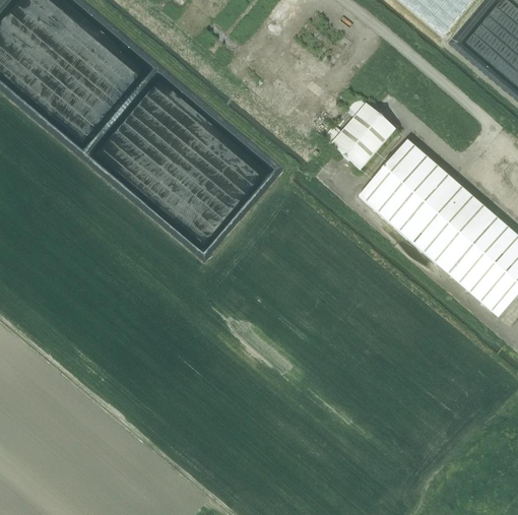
[(404,0),(444,33),(471,0),(404,0)]
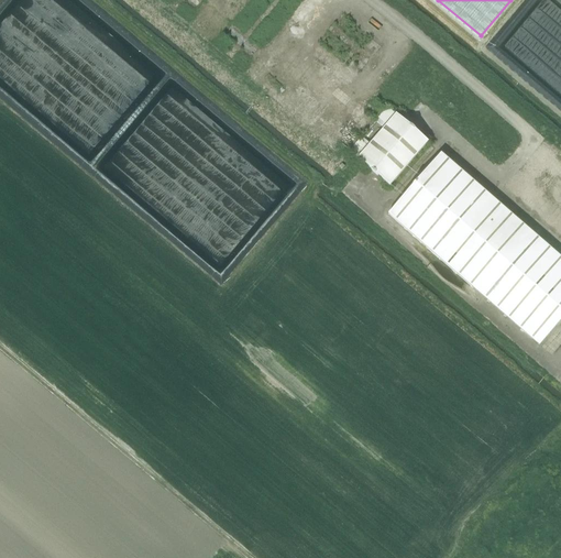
[(385,122),(397,108),(389,101),(377,116),(385,122)]
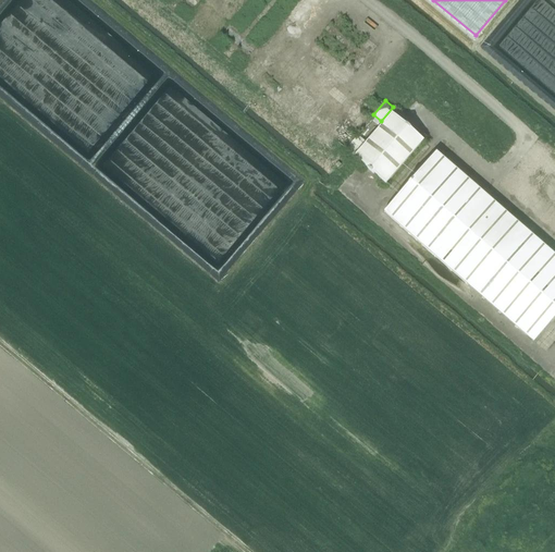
[(393,109),(355,152),(386,181),(424,137),(393,109)]
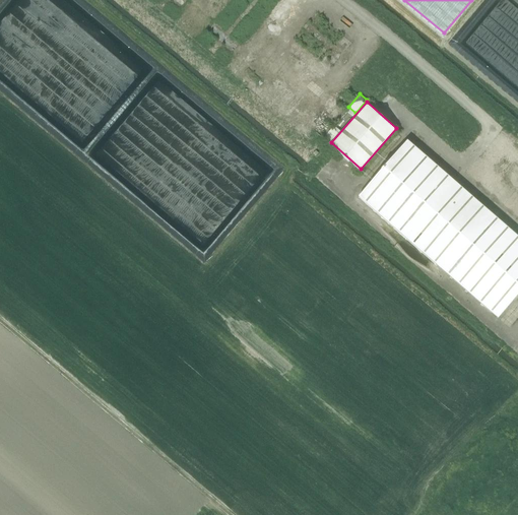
[(331,140),(343,127),(336,121),(324,134),(331,140)]
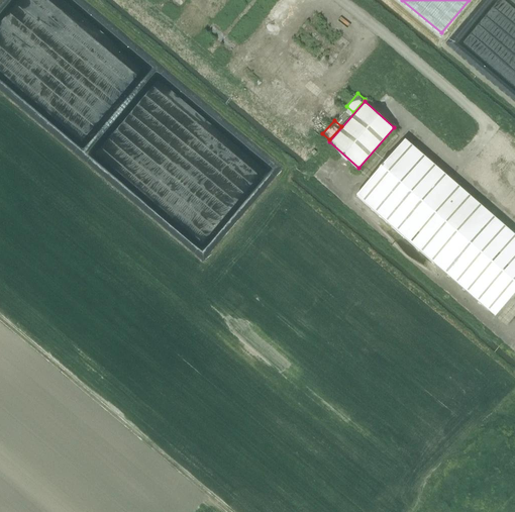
[(358,194),(496,313),(514,291),(514,232),(406,138),(358,194)]
